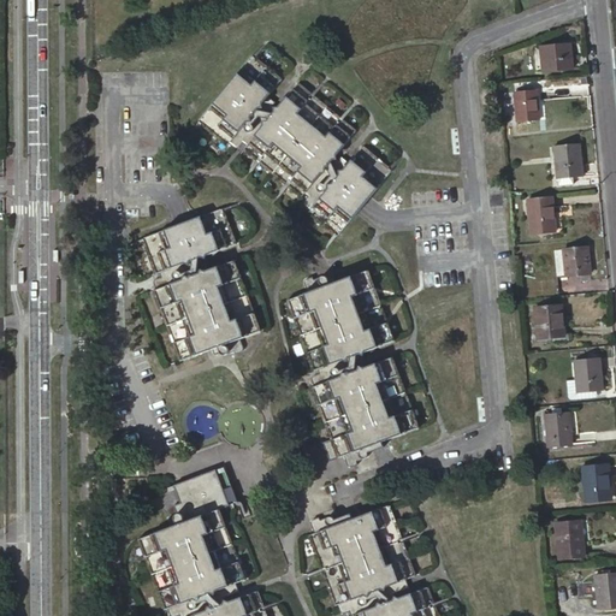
[(538,43),(540,67),(570,64),(568,39),(538,43)]
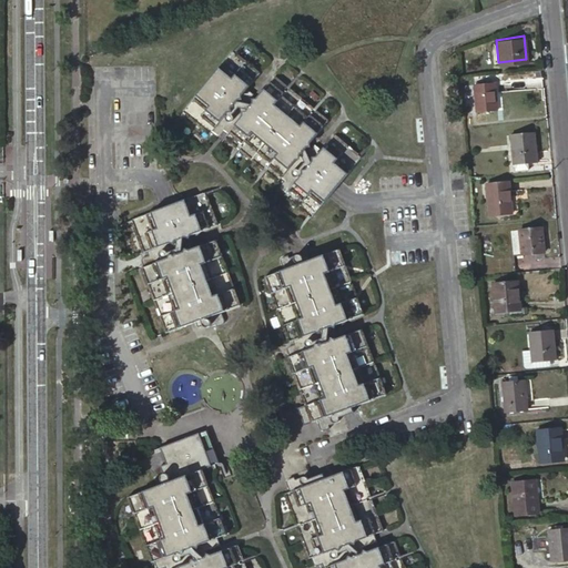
[(208,134),(210,132),(226,112),(241,95),(246,89),(259,73),(232,51),(181,112),(208,134)]
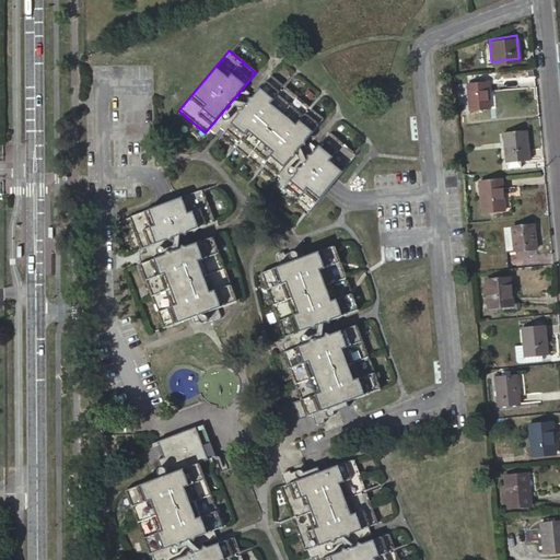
[(220,136),(275,179),(323,119),(269,76),(220,136)]
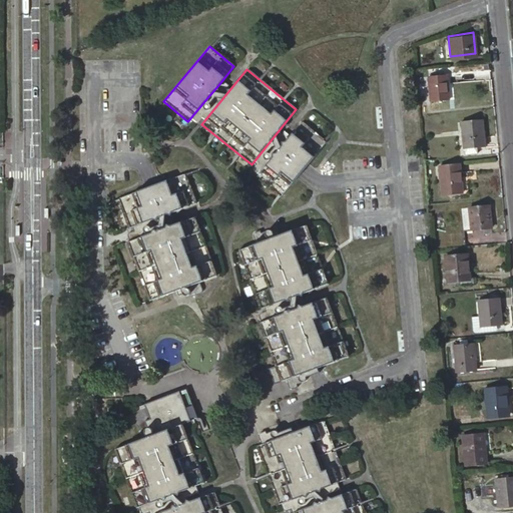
[(427,74),(429,97),(448,96),(446,72),(427,74)]
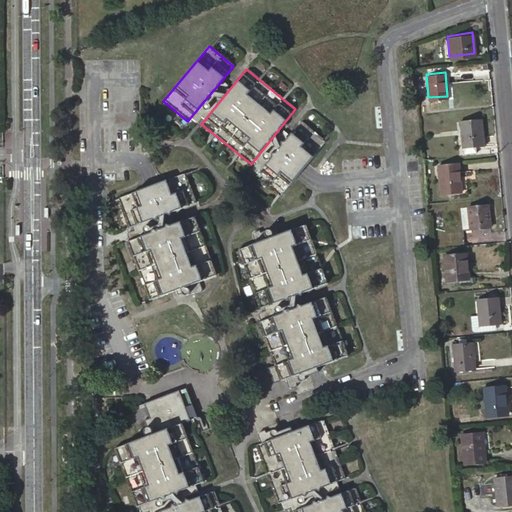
[(228,85),(222,80),(217,86),(223,90),(228,85)]
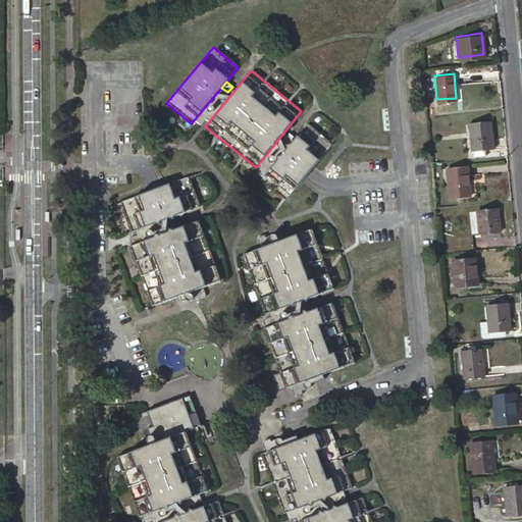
[(213,106),(208,103),(193,121),(198,125),(199,125),(200,125),(201,124),(213,110),(213,106)]
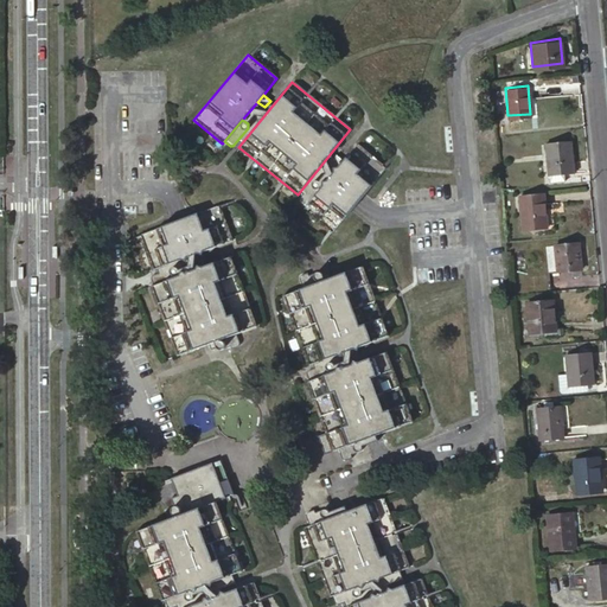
[(547,141),(549,173),(560,172),(560,174),(564,174),(564,171),(574,171),(572,139),(547,141)]
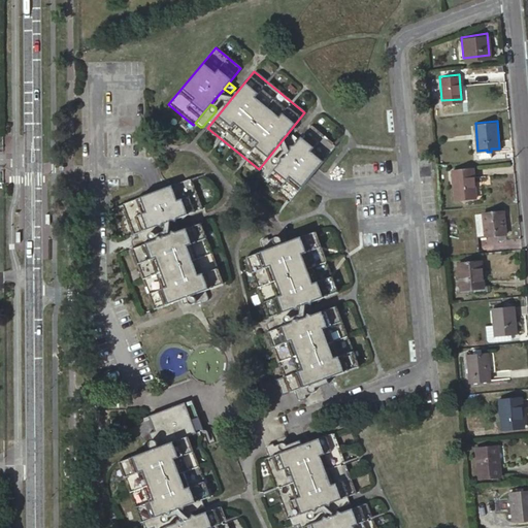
[(264,182),(289,201),(335,144),(310,125),(299,139),(294,144),(282,160),(265,179),(264,182)]
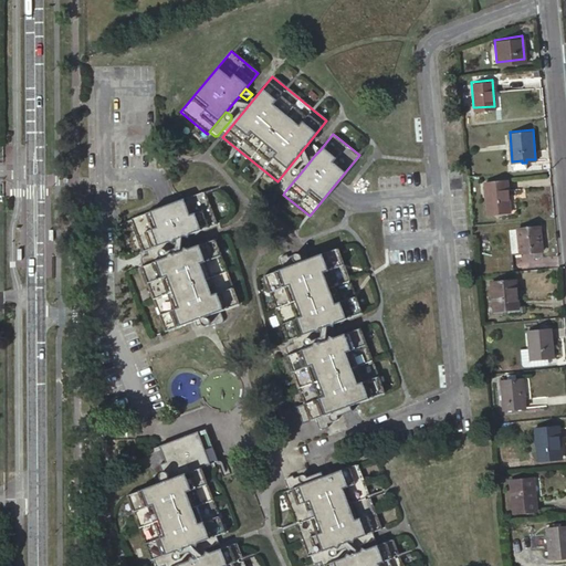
[(307,149),(315,155),(321,149),(313,143),(307,149)]
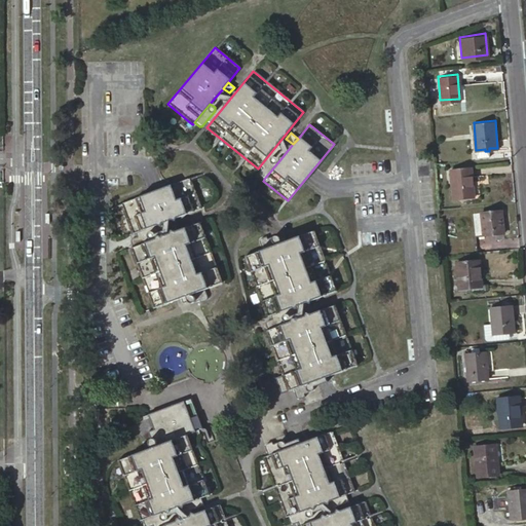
[(260,176),(264,179),(280,159),(278,158),(277,157),(275,157),(274,156),(273,156),(272,157),(271,157),(270,158),(260,171),(260,176)]
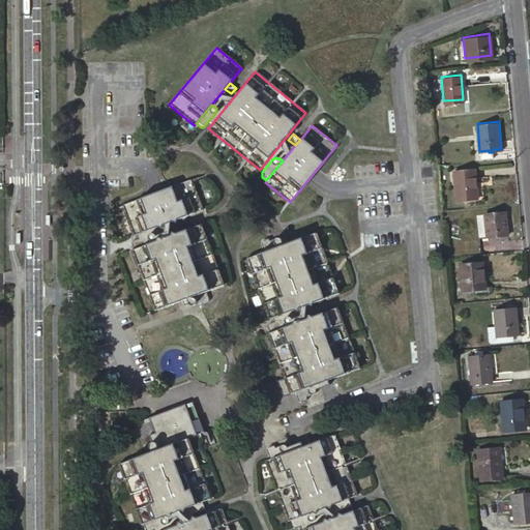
[(454,169),(458,198),(478,196),(475,167),(454,169)]
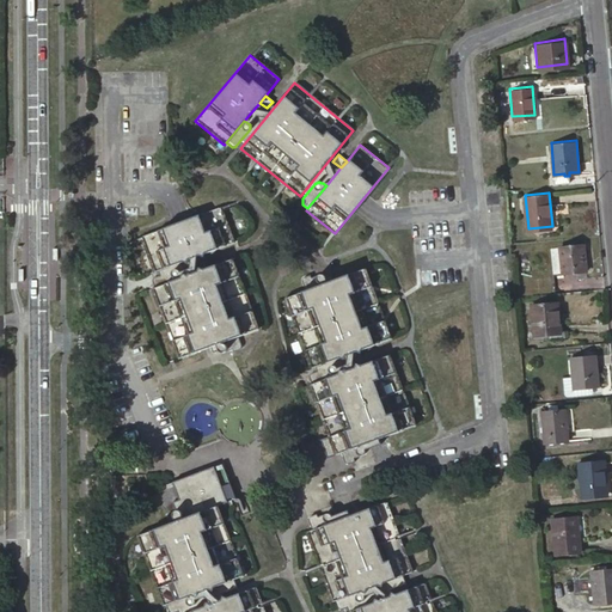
[(141,238),(154,271),(233,243),(220,208),(141,238)]
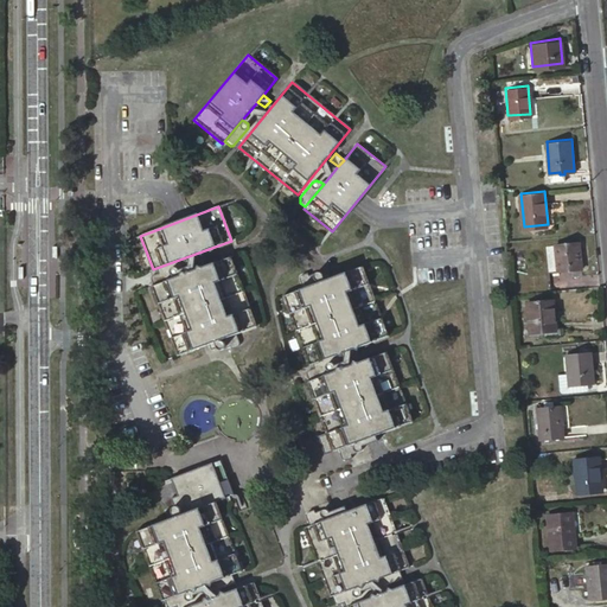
[(554,242),(556,268),(580,266),(577,240),(554,242)]
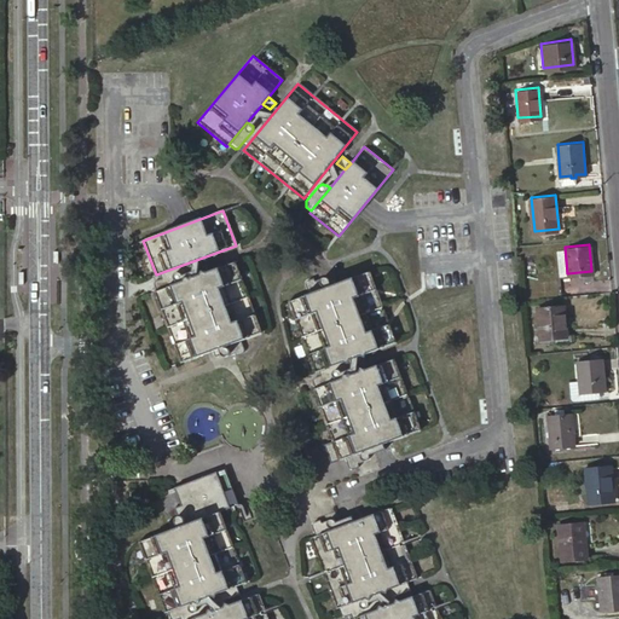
[(155,291),(181,362),(215,348),(220,347),(241,339),(262,331),(235,260),(183,281),(156,290),(155,291)]
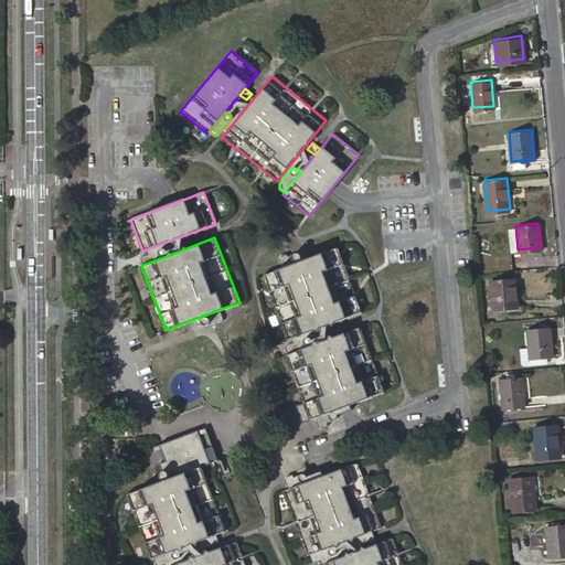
[(264,272),(288,337),(362,308),(338,244),(307,256),(302,257),(283,265),(264,272)]
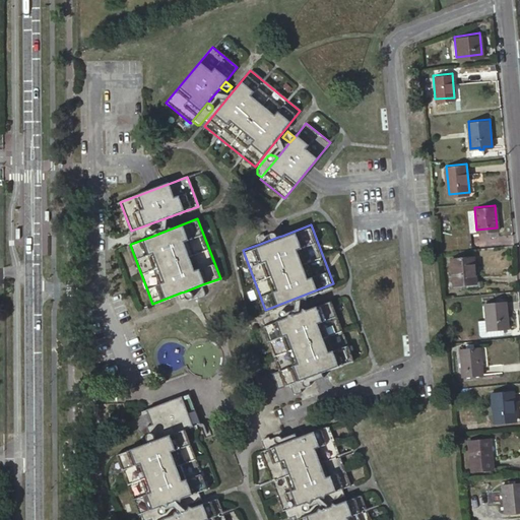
[(129,238),(131,244),(153,236),(153,233),(152,231),(150,230),(147,230),(132,234),(129,236),(129,238)]
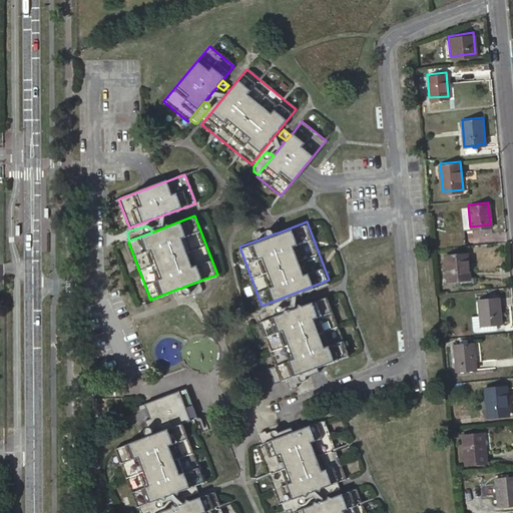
[(253,234),(257,240),(275,233),(274,228),(273,228),(273,227),(272,226),(271,226),(269,226),(268,226),(262,229),(261,226),(257,228),(254,229),(253,230),(253,231),(253,232),(253,234)]
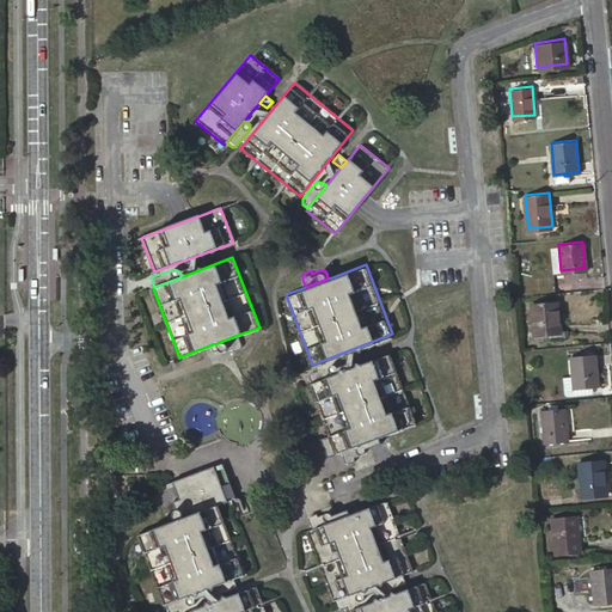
[(531,303),(533,331),(557,330),(555,300),(531,303)]
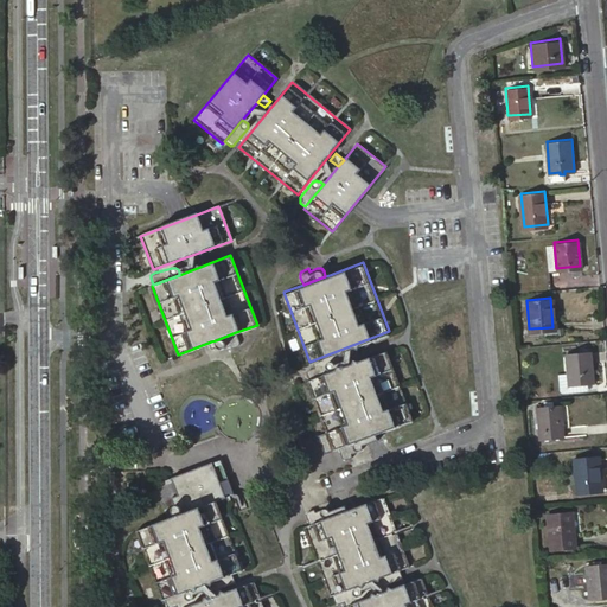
[(240,342),(236,332),(216,340),(217,346),(218,347),(221,347),(222,349),(224,349),(224,347),(231,345),(232,349),(237,347),(238,346),(240,345),(240,344),(240,343),(240,342)]
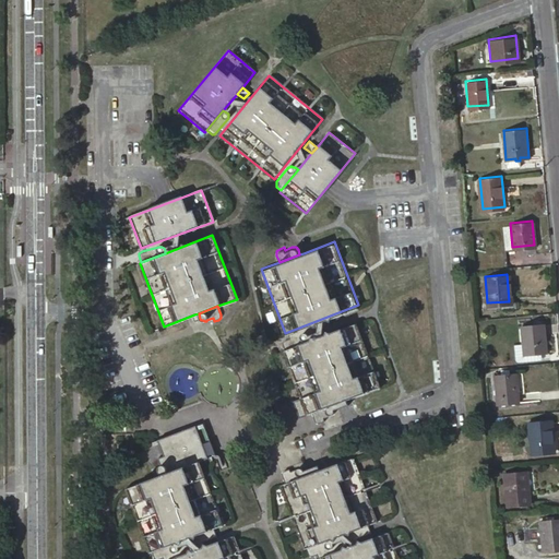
[(521,322),(523,352),(546,351),(544,320),(521,322)]
